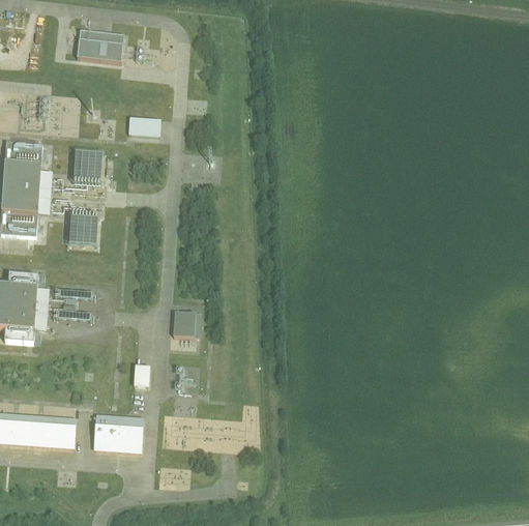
[(123,35),(81,30),(78,58),(120,62),(123,35)]
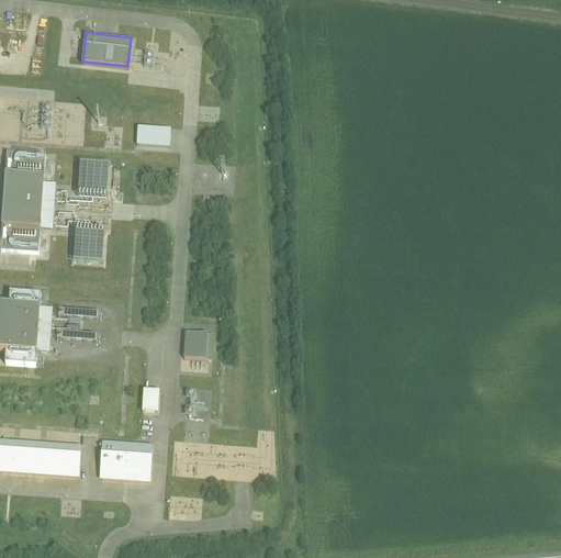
[(170,126),(137,124),(136,144),(169,146),(170,126)]
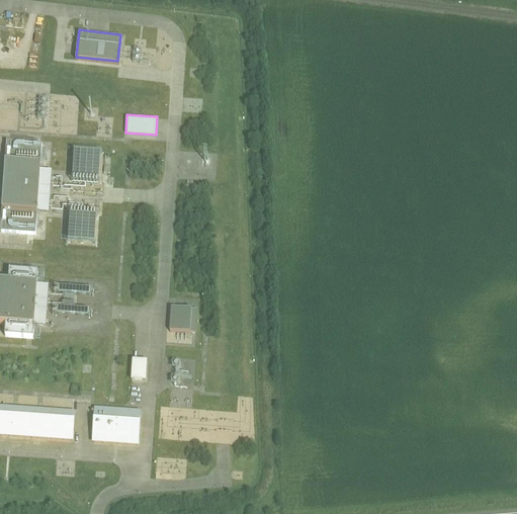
[(75,176),(101,178),(103,150),(77,148),(75,176)]
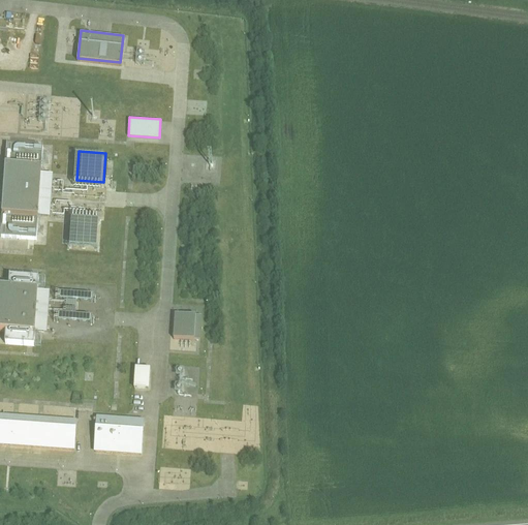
[(41,165),(4,163),(2,215),(36,217),(41,165)]
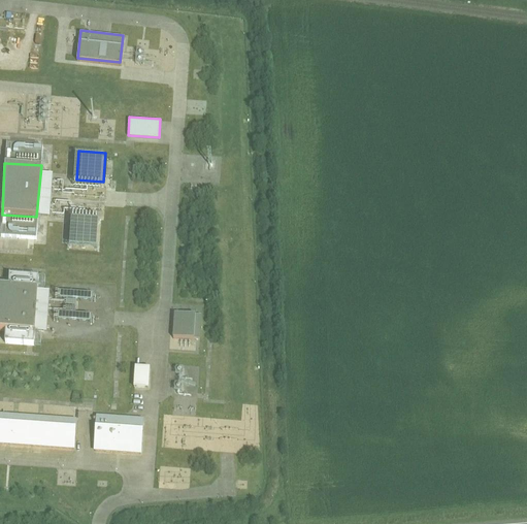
[(73,218),(73,243),(100,243),(100,218),(73,218)]
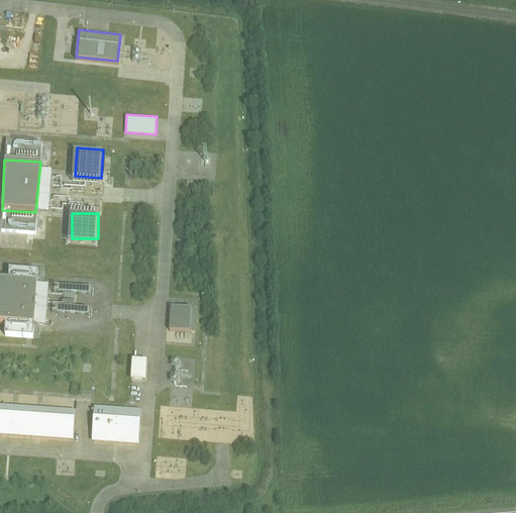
[(37,270),(9,268),(8,279),(0,278),(0,320),(5,321),(4,333),(32,335),(33,323),(37,270)]
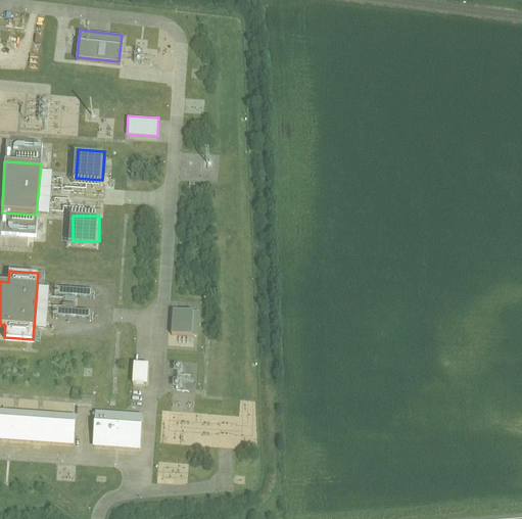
[(198,310),(172,308),(171,332),(197,333),(198,310)]
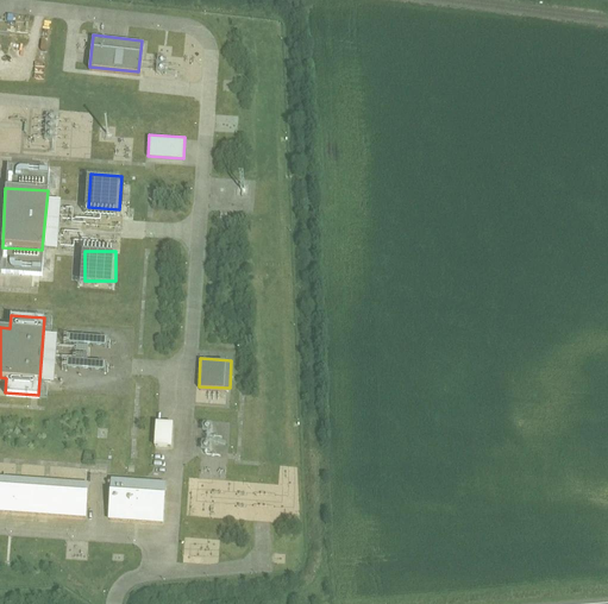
[(170,422),(155,421),(154,442),(169,444),(170,422)]
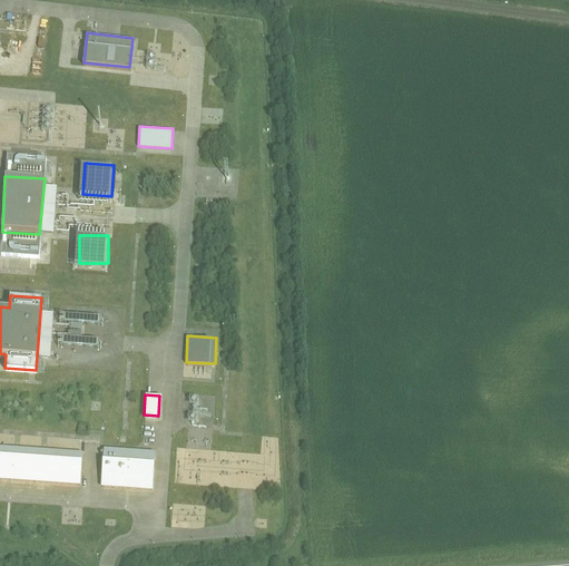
[(81,451),(0,445),(0,476),(79,482),(81,451)]
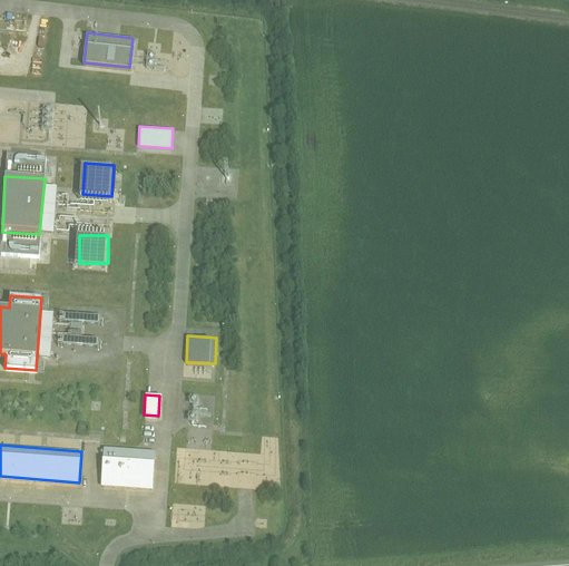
[(154,451),(104,448),(101,484),(151,487),(154,451)]
